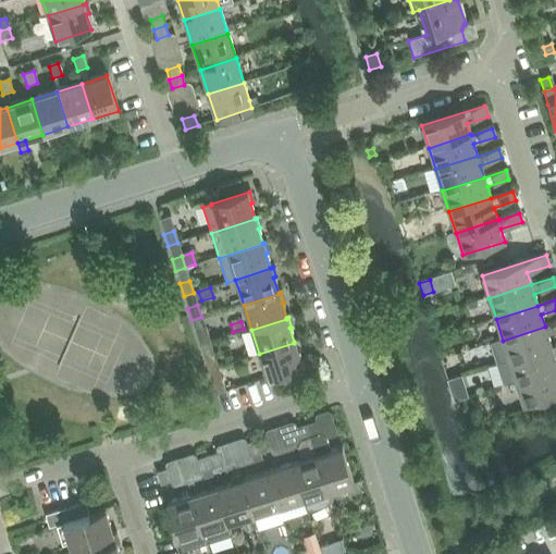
[(497,366),(552,348),(548,336),(555,333),(555,323),(545,328),(545,327),(503,341),(490,344),(497,366)]
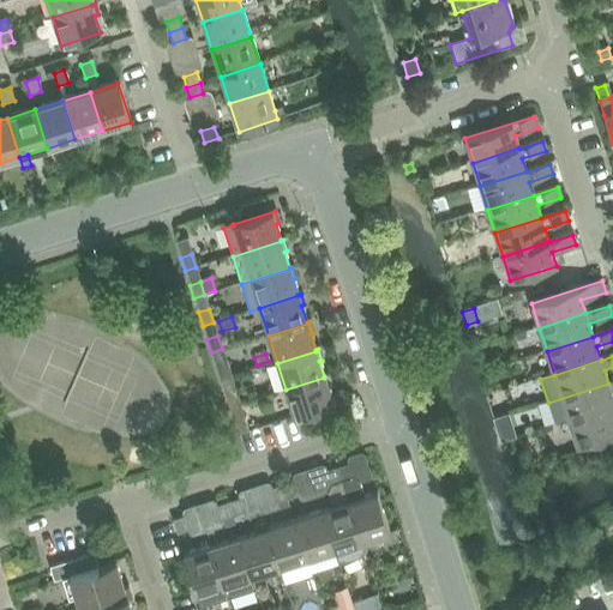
[(226,363),(215,367),(220,381),(230,378),(226,363)]
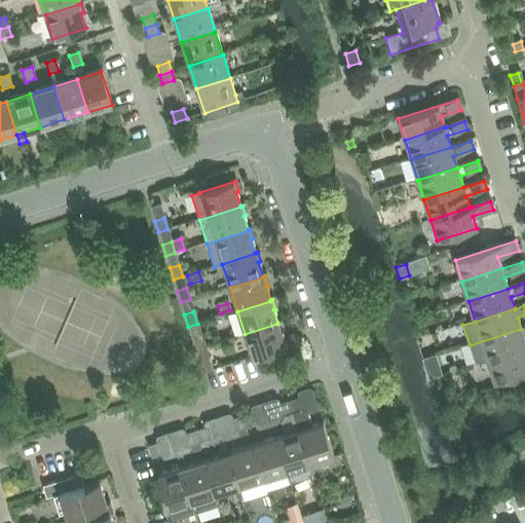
[(245,334),(253,359),(286,348),(280,333),(283,332),(279,323),(277,323),(277,324),(245,334)]
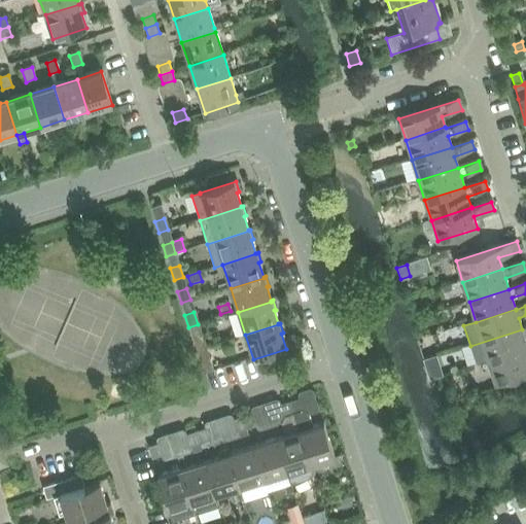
[(522,329),(470,346),(477,365),(488,362),(525,349),(525,341),(525,338),(525,337),(525,327),(522,329)]
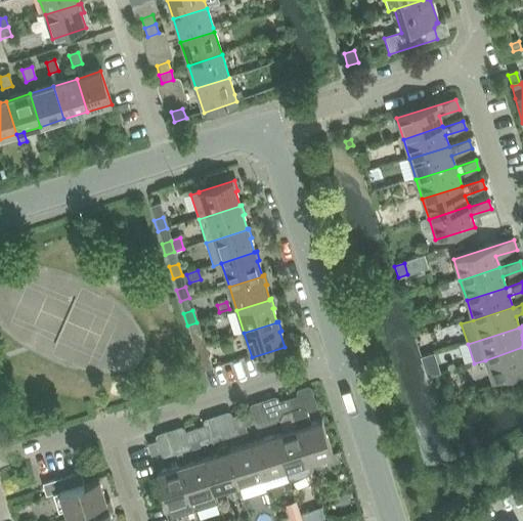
[(201,334),(191,337),(195,349),(205,346),(201,334)]
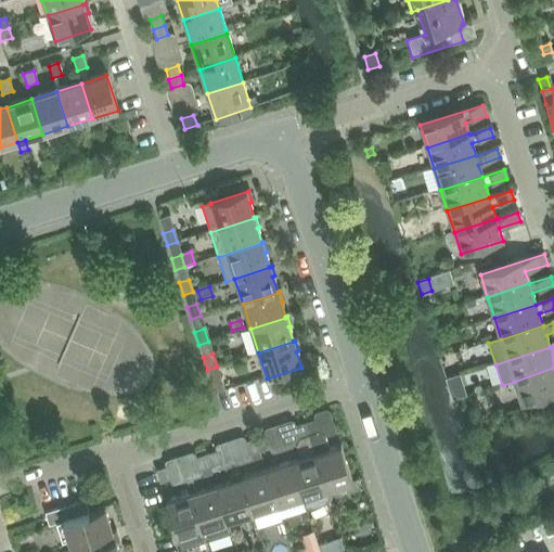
[(553,368),(514,382),(520,402),(553,392),(553,368)]
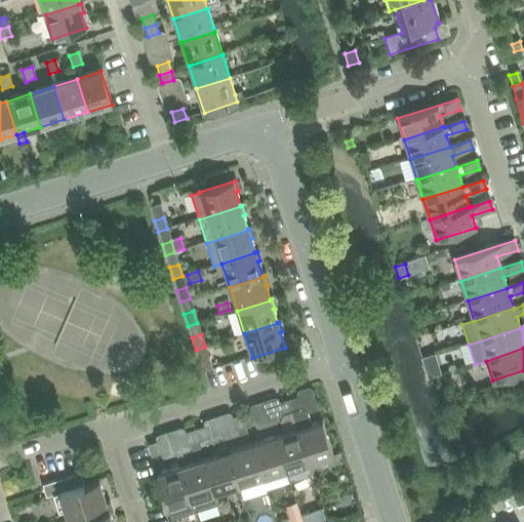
[(208,358),(199,361),(203,373),(212,370),(208,358)]
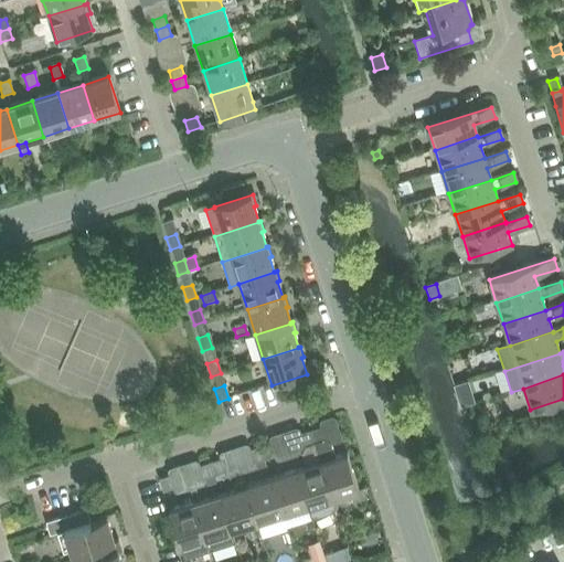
[(310,432),(315,445),(325,442),(320,428),(310,432)]
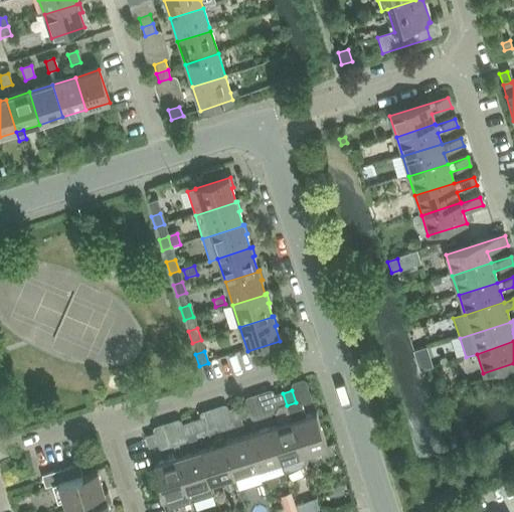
[(287,405),(283,393),(274,396),(278,407),(287,405)]
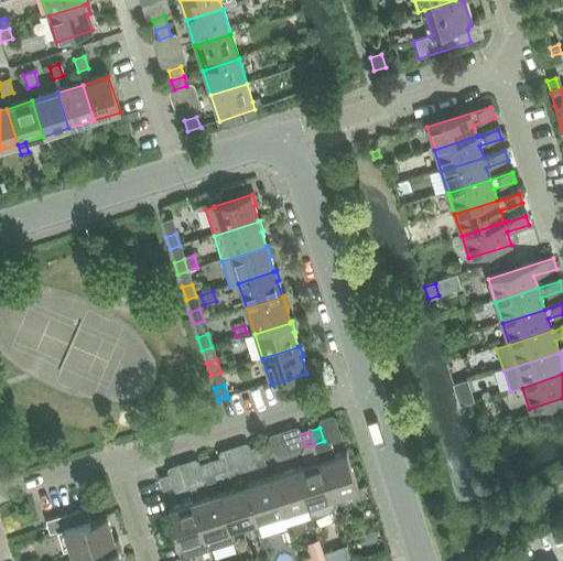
[(331,444),(324,441),(314,444),(320,463),(332,499),(358,491),(346,454),(335,459),(331,444)]
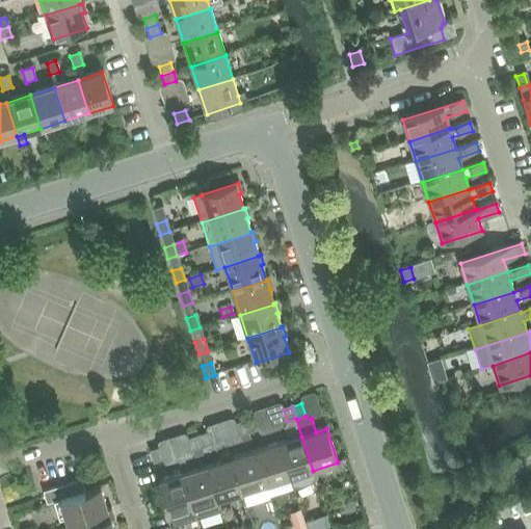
[(244,422),(248,433),(258,430),(254,419),(244,422)]
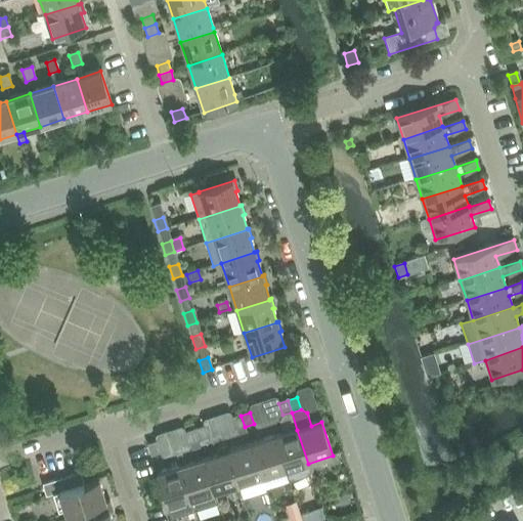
[(297,430),(292,413),(282,415),(279,421),(284,434),(274,437),(285,471),(308,464),(297,430)]
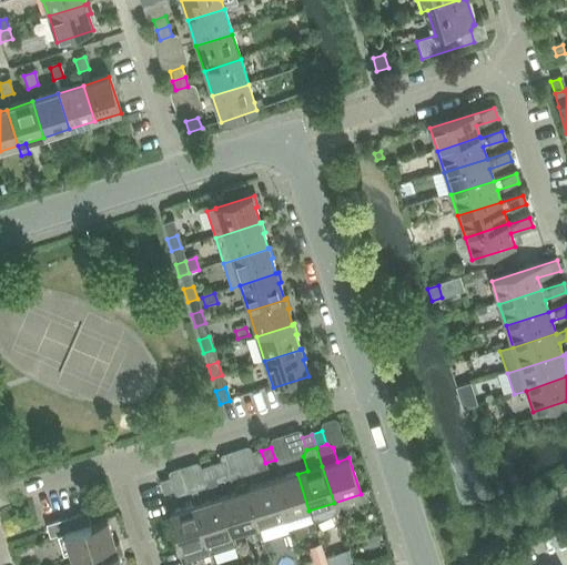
[(265,463),(261,451),(251,454),(255,466),(265,463)]
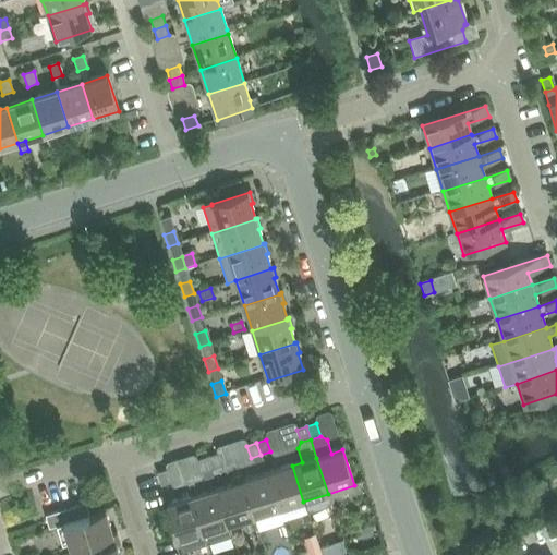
[(207,458),(210,471),(221,468),(217,455),(207,458)]
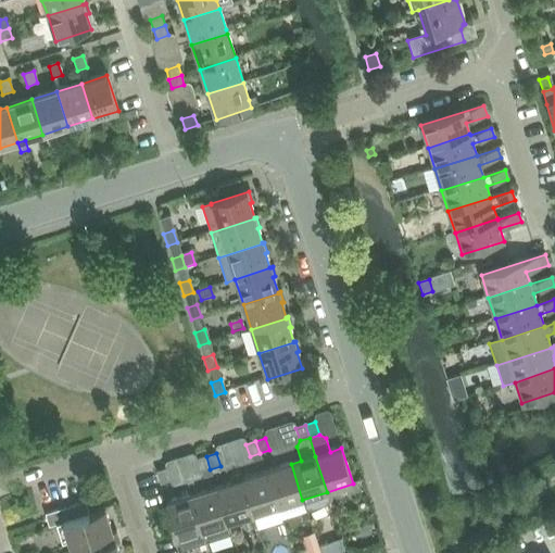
[(260,453),(250,456),(251,462),(252,463),(262,460),(260,453)]
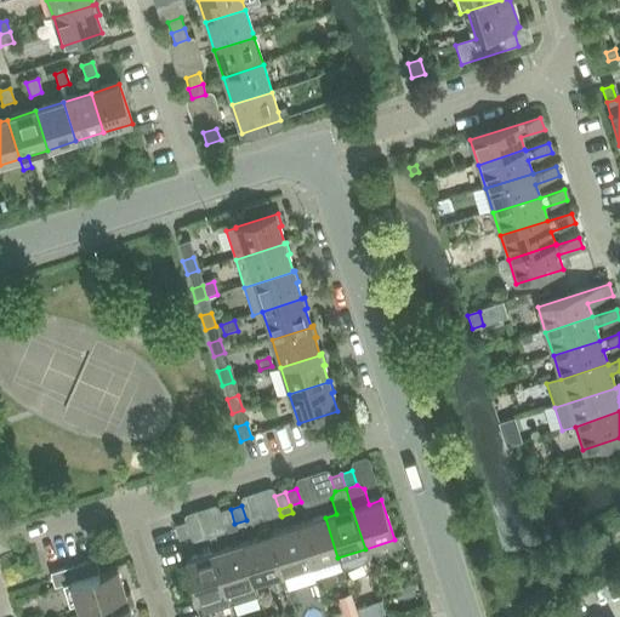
[(234,524),(231,509),(220,513),(223,526),(234,524)]
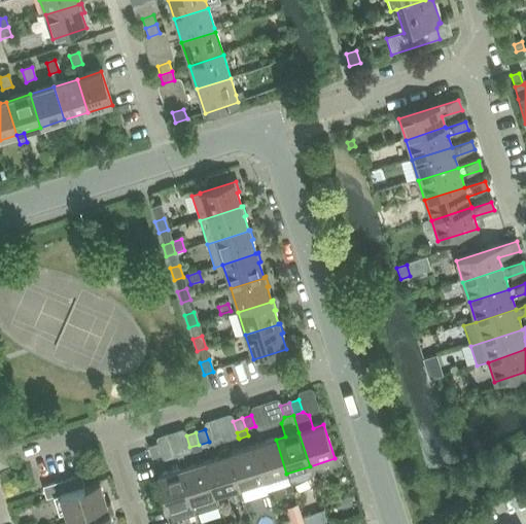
[(286,474),(276,440),(252,447),(263,481),(286,474)]
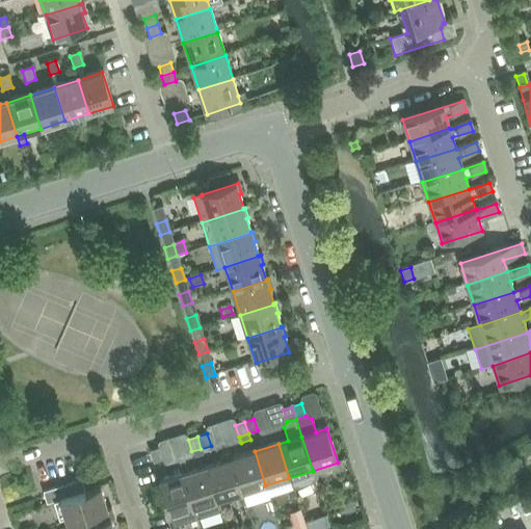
[(159,449),(149,452),(153,464),(163,460),(159,449)]
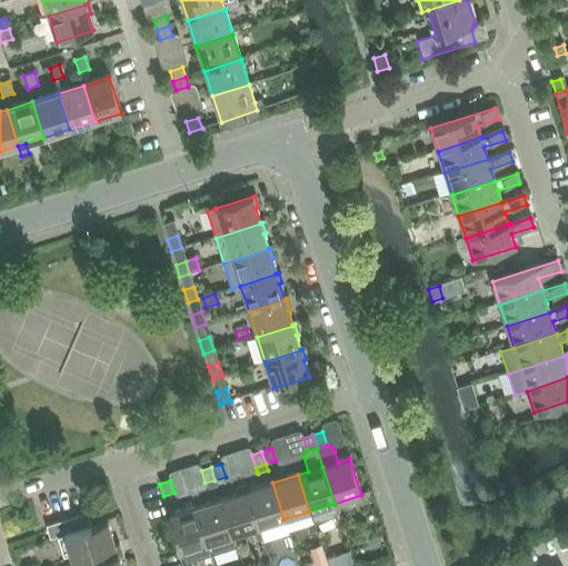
[(284,519),(272,483),(247,492),(258,528),(284,519)]
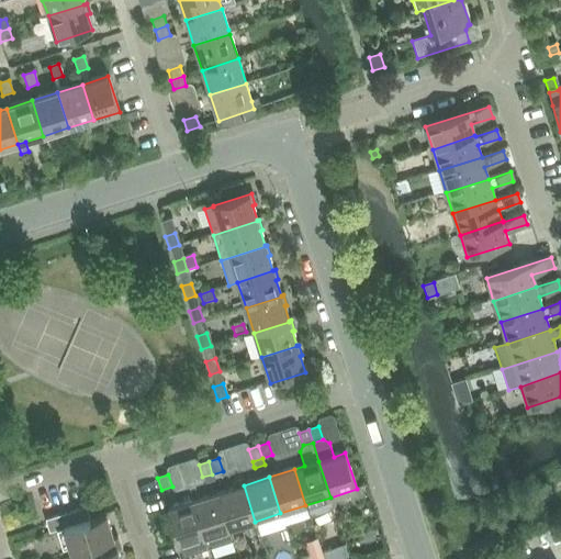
[(255,522),(244,485),(219,493),(231,529),(255,522)]
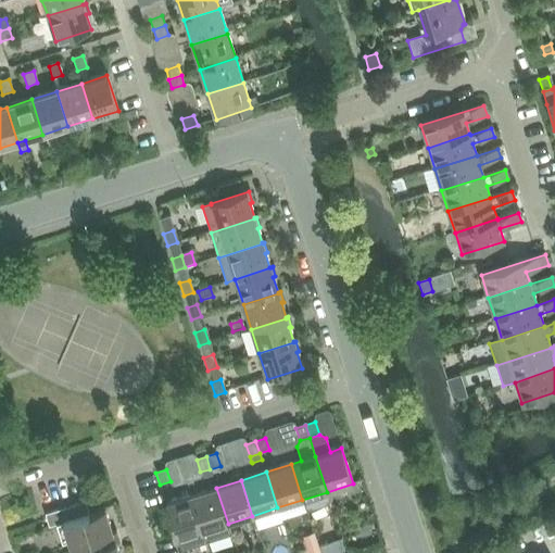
[(191,495),(203,531),(206,544),(231,537),(228,524),(216,488),(191,495)]
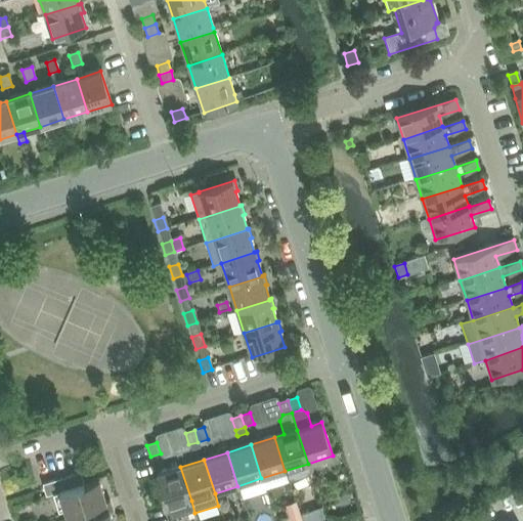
[(194,513),(191,501),(180,467),(156,475),(171,520),(194,513)]
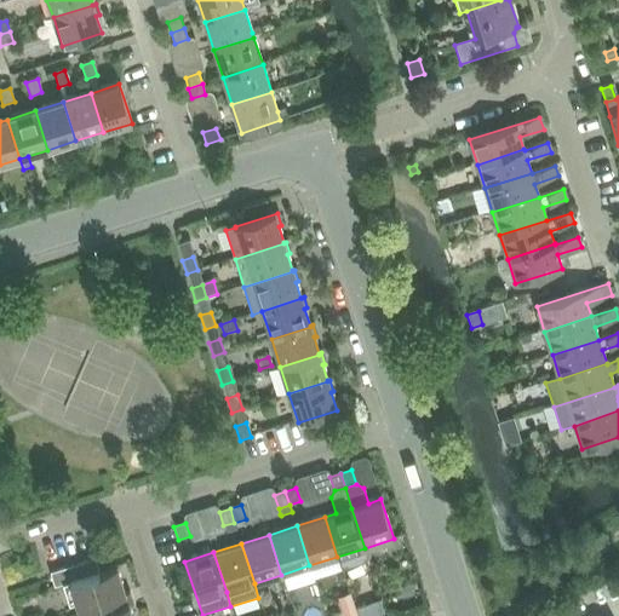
[(84,563),(87,576),(98,573),(95,559),(84,563)]
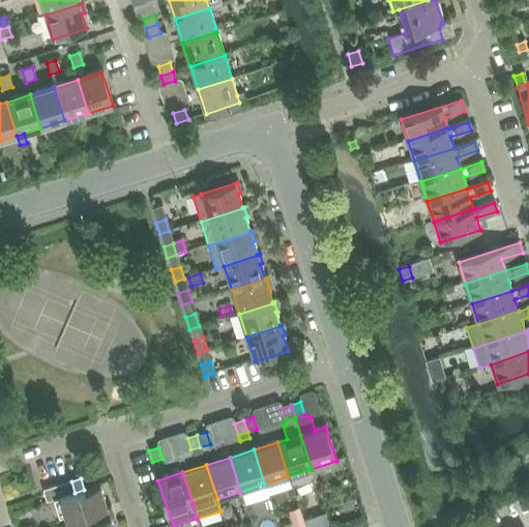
[(75,493),(71,481),(61,485),(65,496),(75,493)]
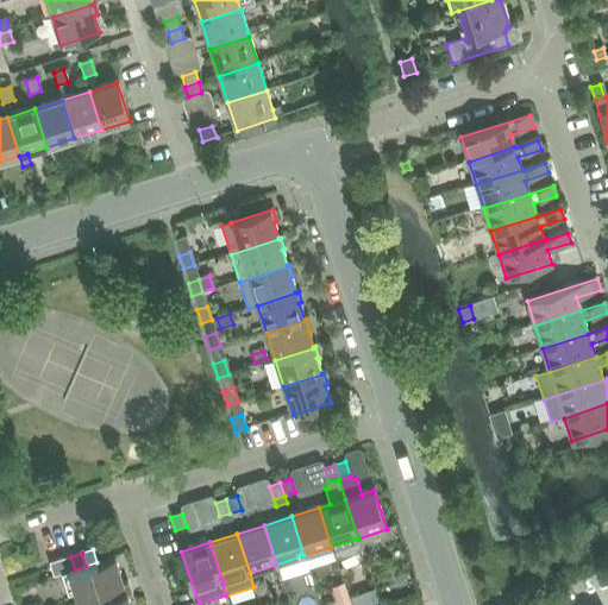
[(75,569),(70,556),(60,560),(64,573),(68,572),(75,569)]
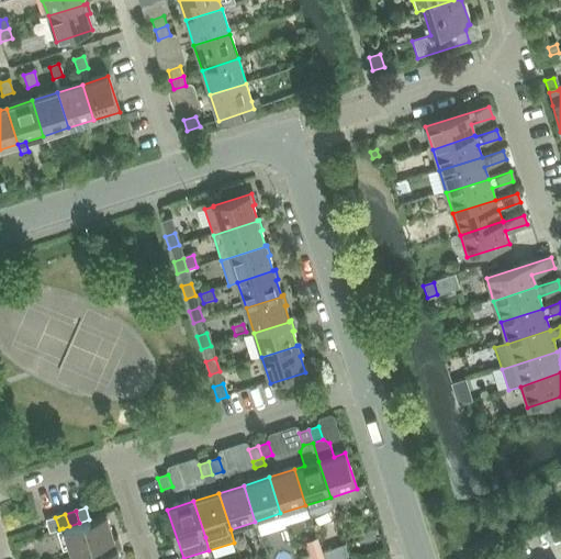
[(120,558),(116,549),(120,548),(116,538),(113,539),(105,515),(89,520),(79,523),(69,526),(63,528),(73,558),(120,558)]
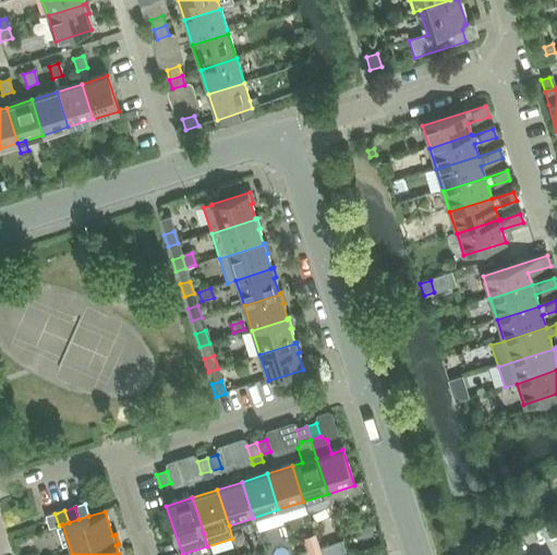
[(59,526),(55,514),(45,517),(49,529),(59,526)]
